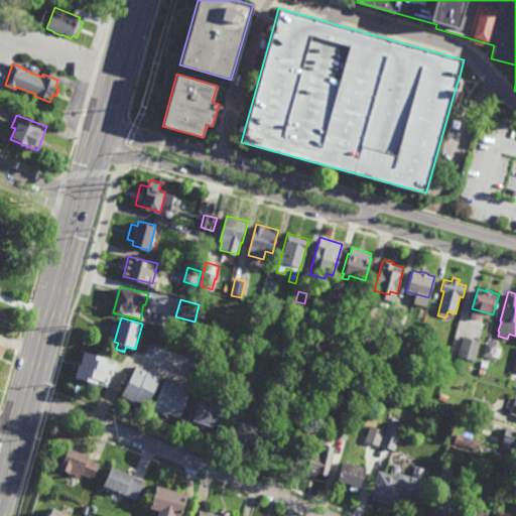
[(475,361),(458,357),(463,336),(480,341),(475,361)]
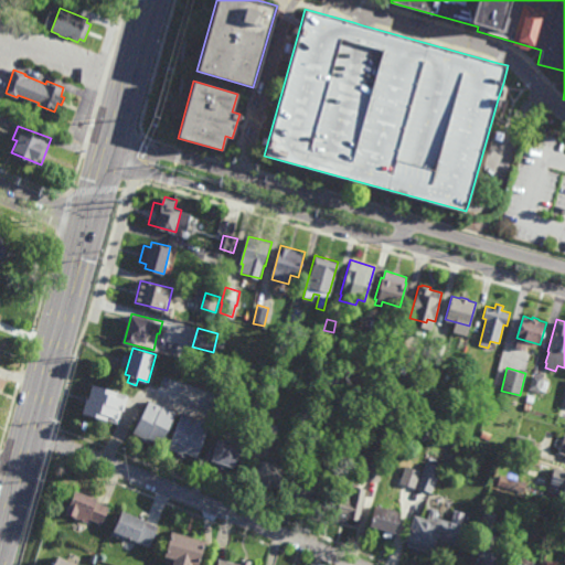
[(544,377),(540,393),(529,390),(533,374),(544,377)]
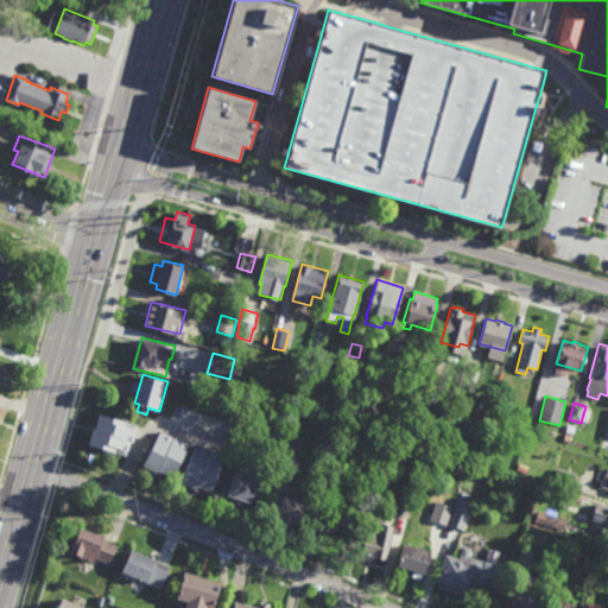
[(134,442),(132,442),(127,456),(89,445),(94,426),(96,426),(101,413),(139,425),(134,442)]
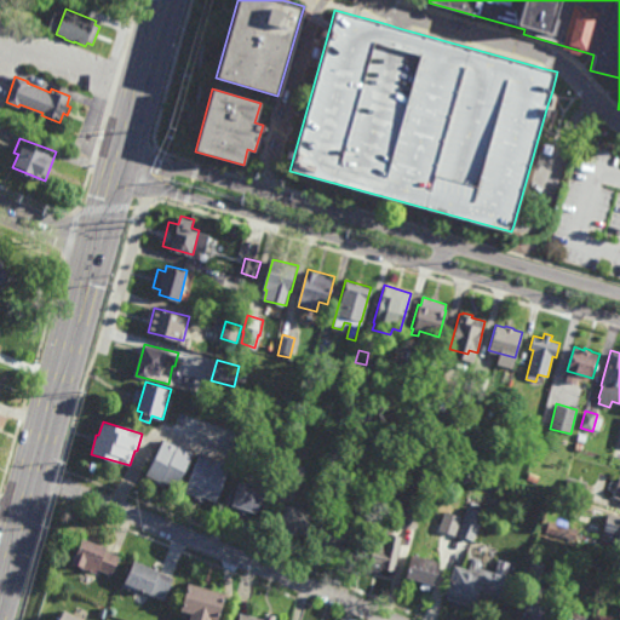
[(584,443),(577,441),(579,432),(586,435),(584,443)]
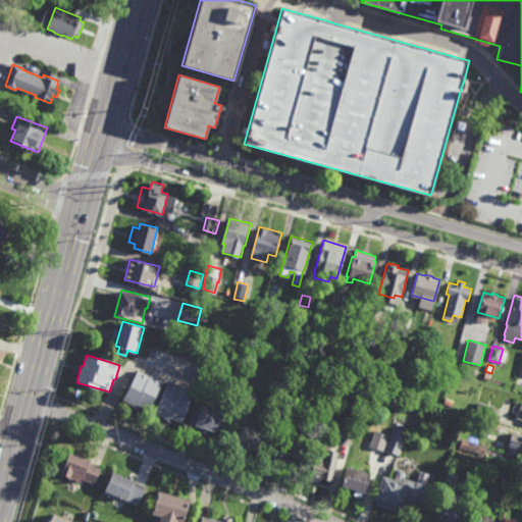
[(151,376),(152,374),(165,381),(149,411),(141,406),(139,410),(129,406),(131,404),(122,400),(139,369),(151,376)]
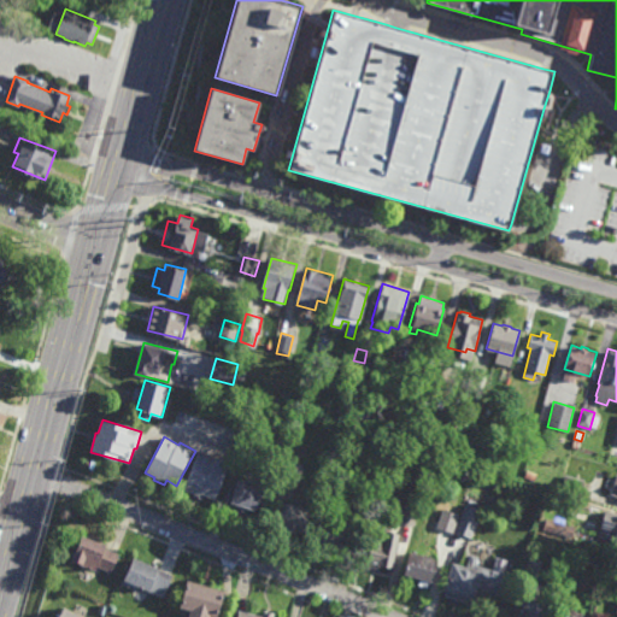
[(579,450),(571,448),(574,440),(581,442),(579,450)]
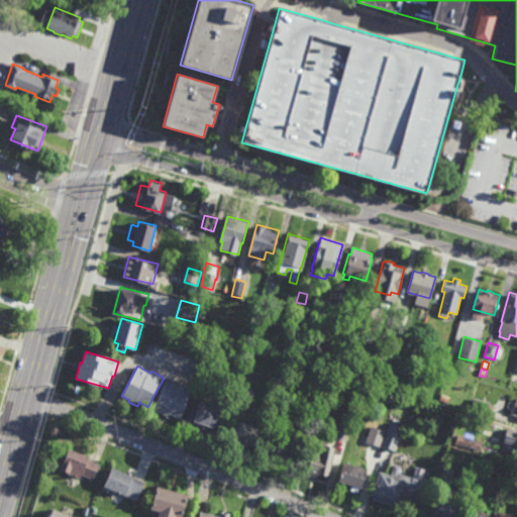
[(206,392),(197,389),(201,376),(210,378),(206,392)]
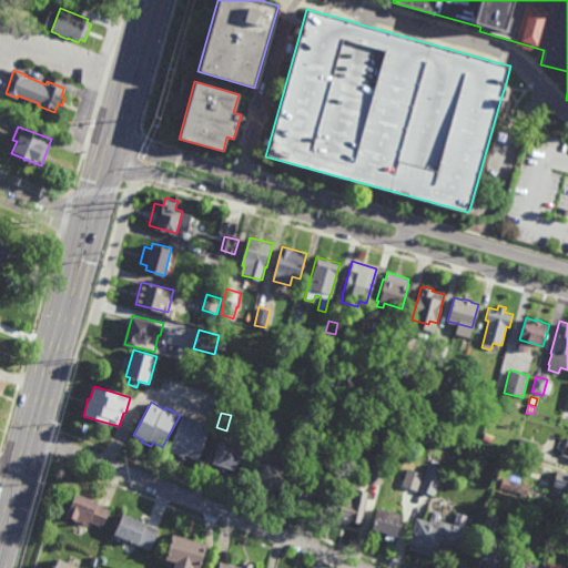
[(196,422),(198,421),(212,426),(200,460),(189,456),(188,460),(178,457),(179,454),(170,450),(183,416),(196,422)]
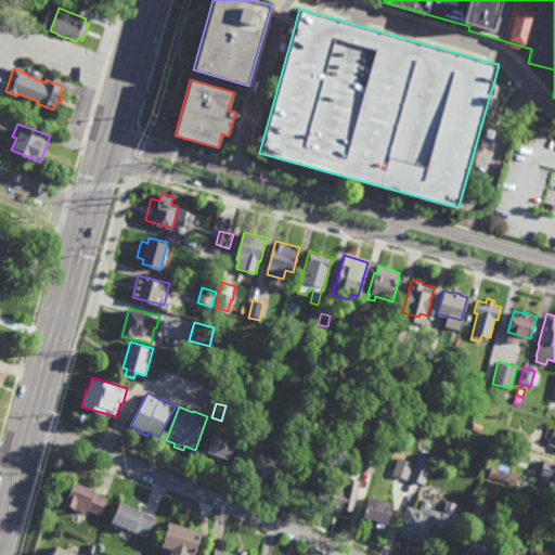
[(269,438),(253,433),(258,413),(275,418),(269,438)]
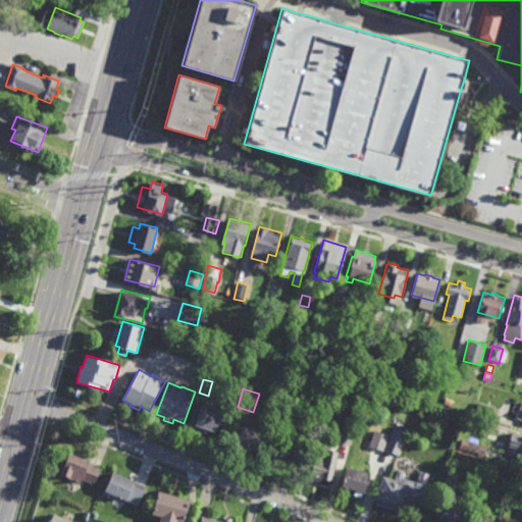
[(452,407),(444,404),(446,398),(454,401),(452,407)]
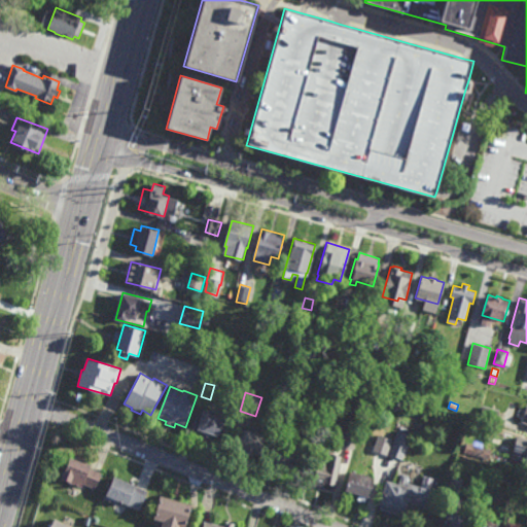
[(407,416),(400,414),(403,403),(411,407),(407,416)]
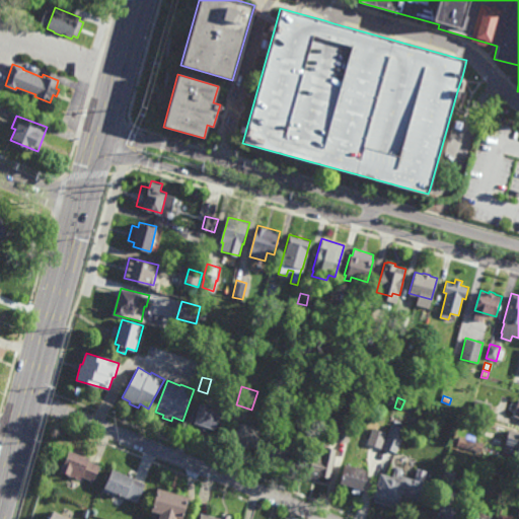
[(217,405),(215,410),(222,412),(221,416),(227,418),(223,429),(217,427),(216,430),(209,428),(208,431),(201,429),(202,426),(195,423),(201,405),(202,405),(204,401),(217,405)]
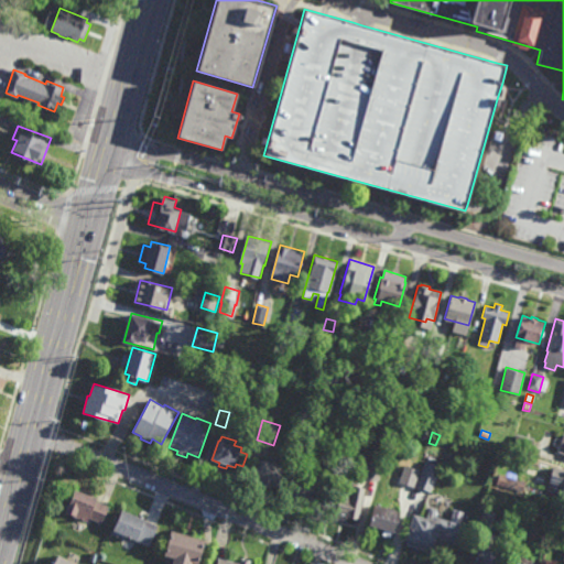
[(340,465),(332,464),(334,453),(343,455),(340,465)]
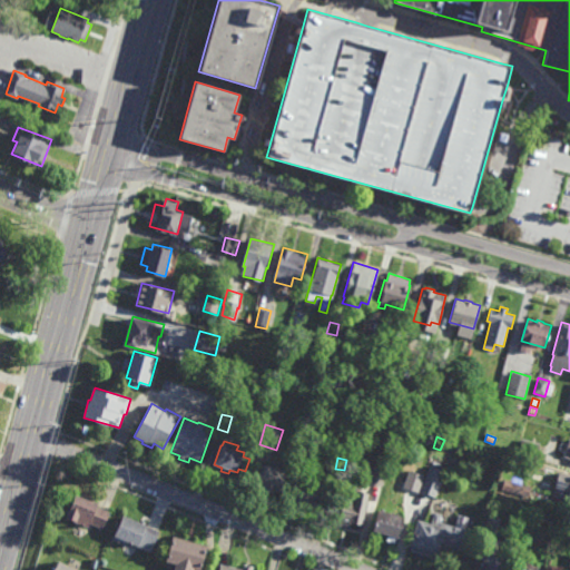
[(286,470),(286,471),(288,472),(282,492),(276,491),(275,494),(261,490),(262,487),(257,485),(264,464),(267,465),(267,464),(286,470)]
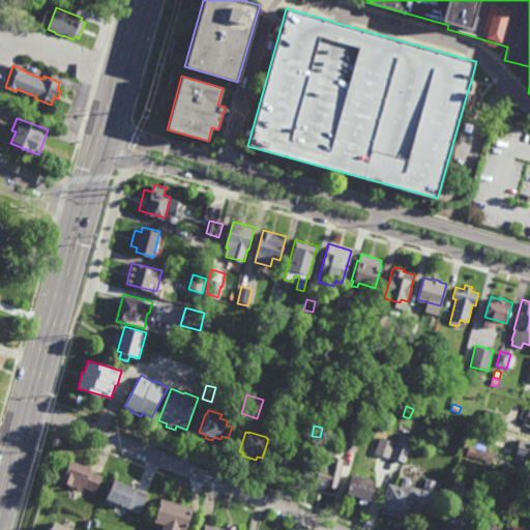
[(357,451),(342,448),(345,433),(359,435),(357,451)]
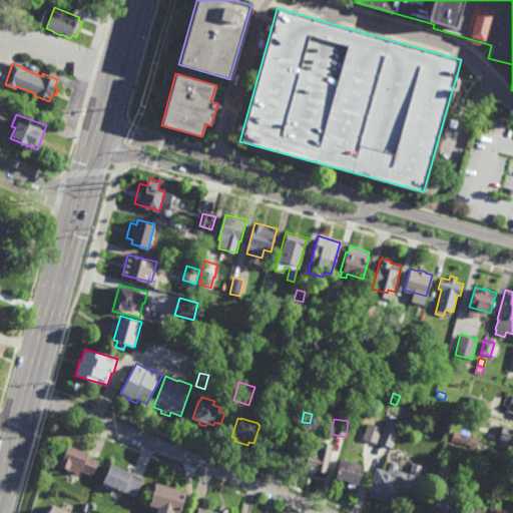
[(392,448),(378,443),(388,419),(402,425),(392,448)]
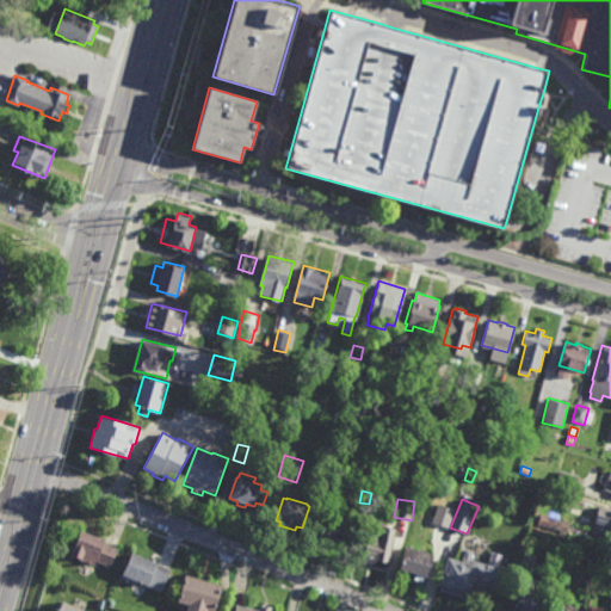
[(449,529),(434,524),(440,506),(454,510),(449,529)]
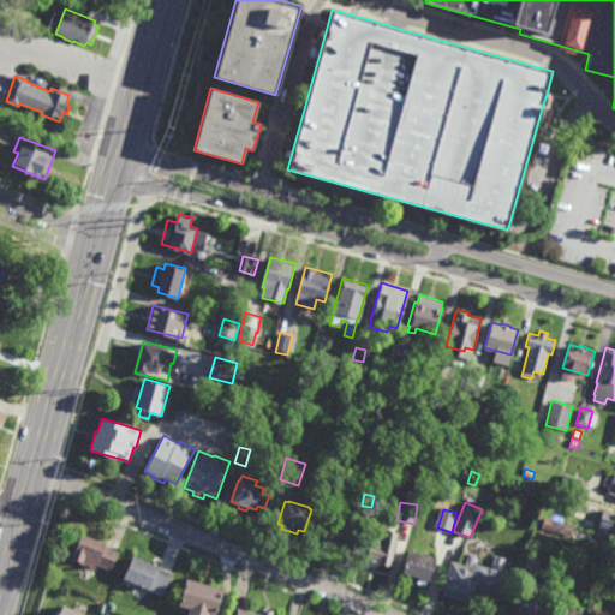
[(614,543),(613,543),(614,531),(598,526),(602,509),(614,512),(614,543)]
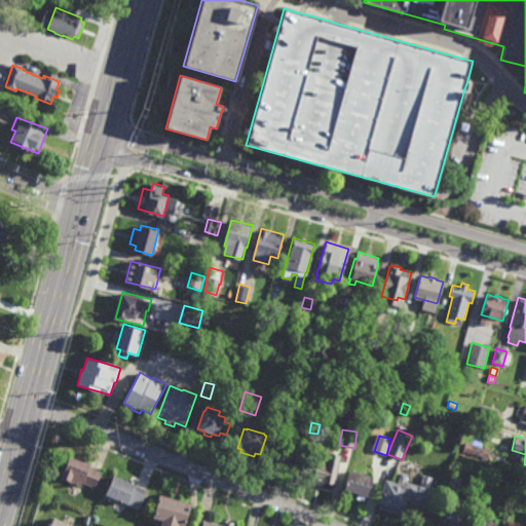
[(300,447),(305,448),(300,470),(295,467),(294,471),(285,468),(286,465),(273,462),(275,453),(273,453),(276,441),(294,445),(295,440),(301,441),(300,447)]
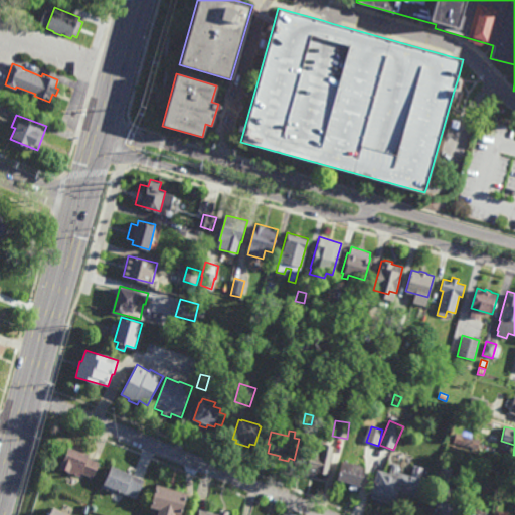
[(467,446),(454,442),(456,434),(469,438),(467,446)]
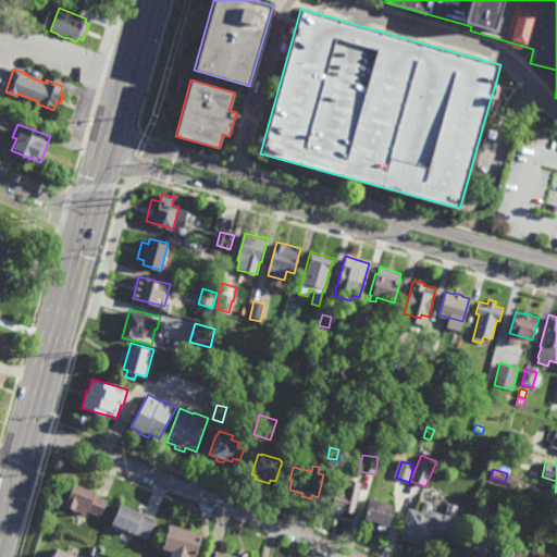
[(101,517),(88,511),(87,517),(81,514),(81,512),(65,506),(75,484),(97,493),(96,495),(108,500),(101,517)]
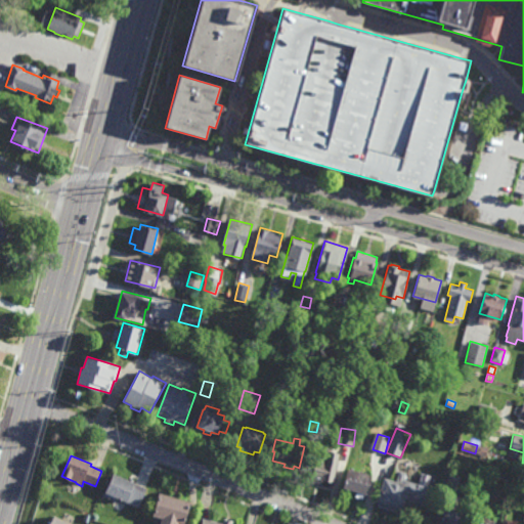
[(335,463),(337,463),(334,484),(321,482),(321,485),(314,483),(314,479),(311,479),(314,459),(329,461),(330,455),(336,456),(335,463)]
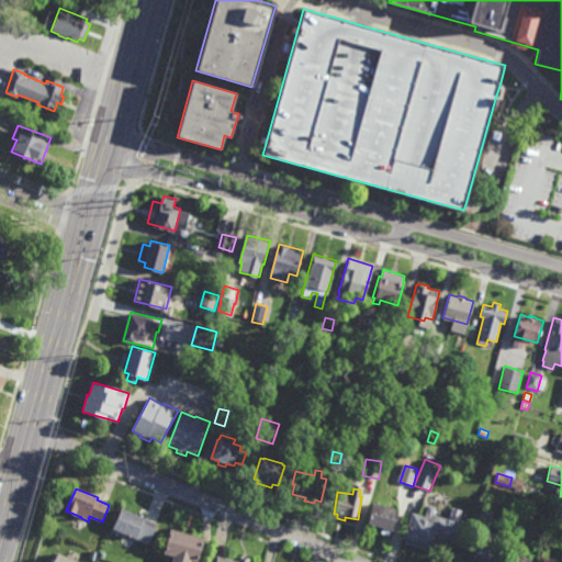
[(392,531),(391,531),(390,536),(381,534),(382,529),(367,525),(373,503),(397,510),(392,531)]
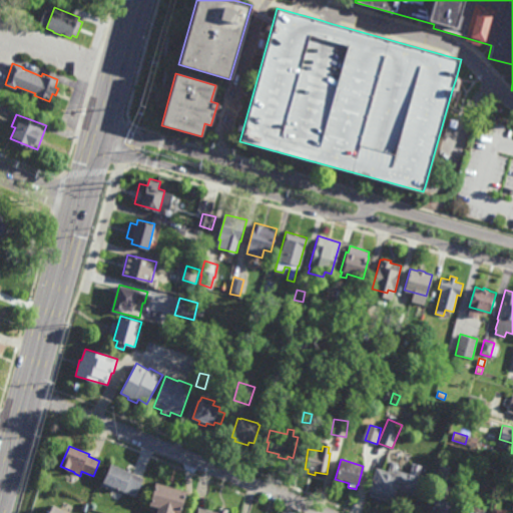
[(394,474),(399,476),(400,471),(409,474),(412,463),(422,467),(419,478),(424,479),(418,497),(397,490),(394,499),(392,498),(390,502),(369,496),(371,492),(368,491),(376,468),(383,470),(386,459),(398,463),(394,474)]
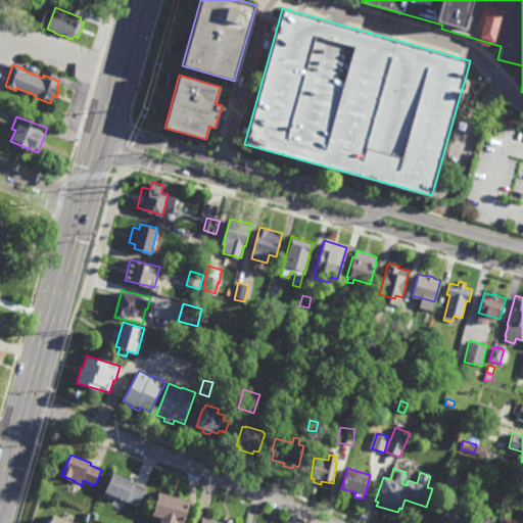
[(139,507),(106,492),(114,473),(148,488),(139,507)]
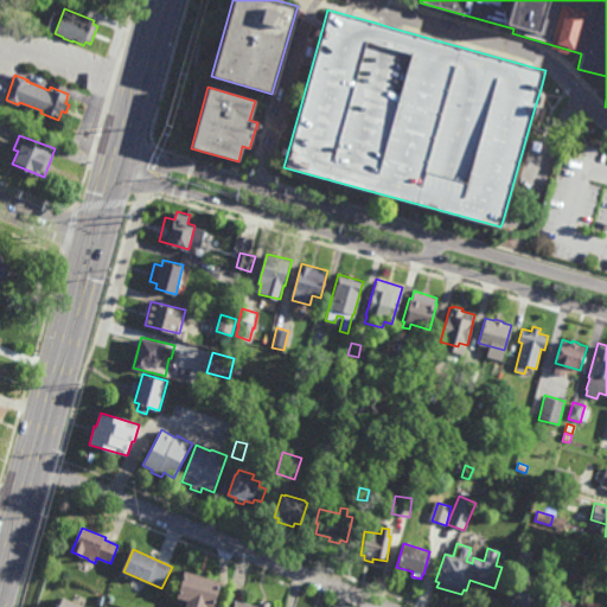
[(530,569),(515,566),(518,550),(534,554),(530,569)]
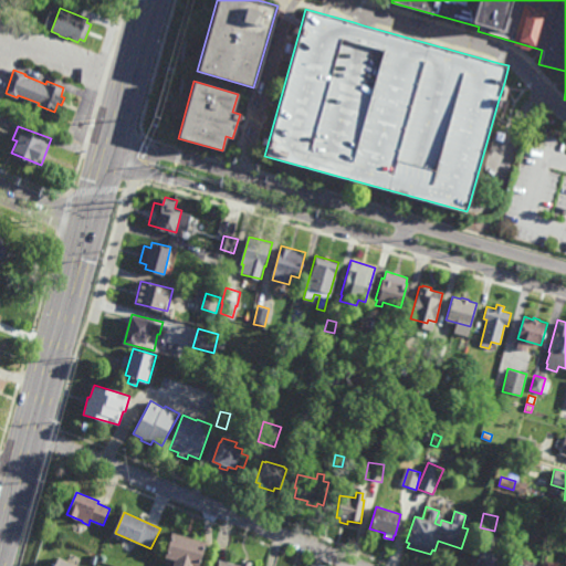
[(201,565),(173,565),(175,561),(166,557),(173,533),(208,543),(201,565)]
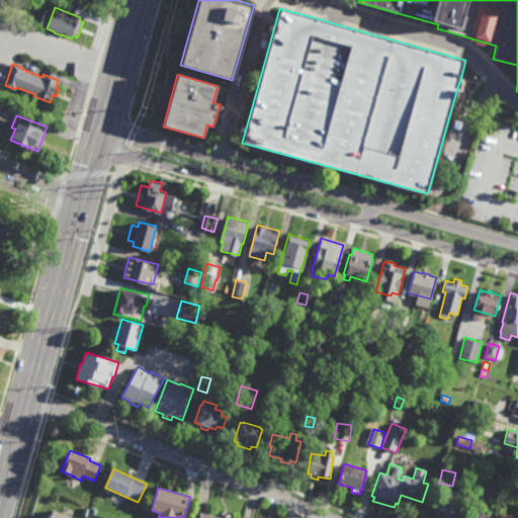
[(457,509),(462,510),(459,517),(435,517),(439,504),(445,505),(449,491),(461,494),(457,509)]
